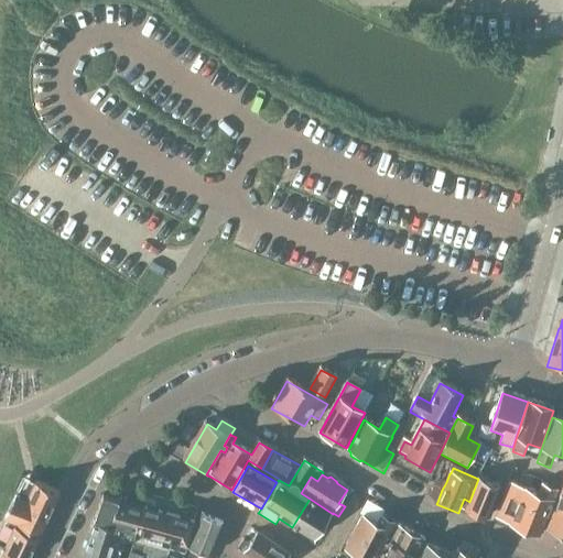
[(464,499),(459,510),(486,521),(500,489),(478,479),(469,502),(464,499)]
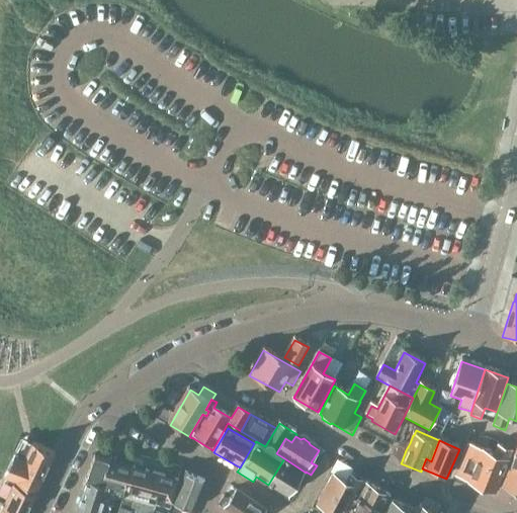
[(37,494),(55,455),(31,445),(24,460),(16,456),(5,479),(37,494)]
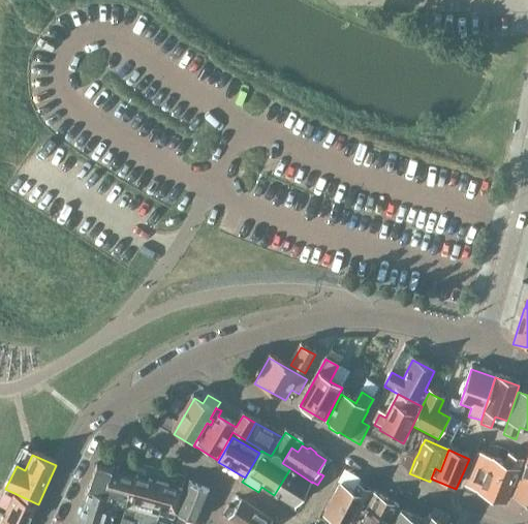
[(492,461),(478,455),(465,489),(505,505),(523,461),(508,456),(504,465),(492,460),(492,461)]
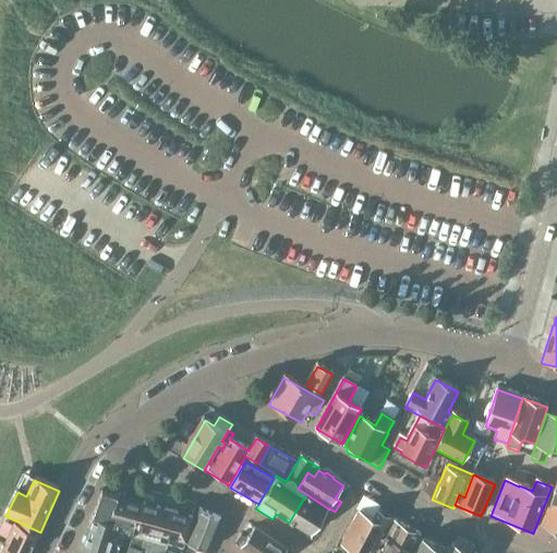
[(430,482),(424,494),(433,497),(437,485),(431,482),(430,482)]
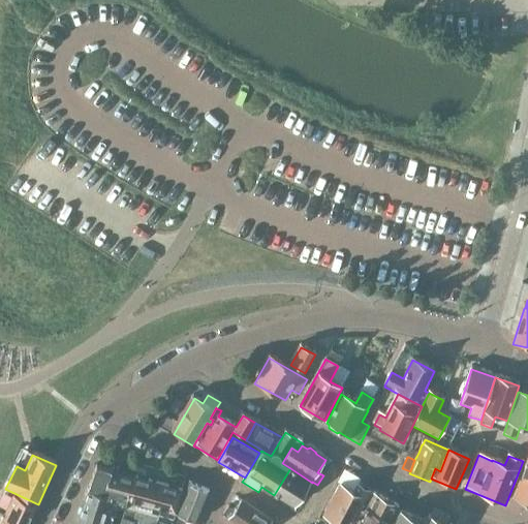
[(527,458),(513,500),(527,505),(527,458)]
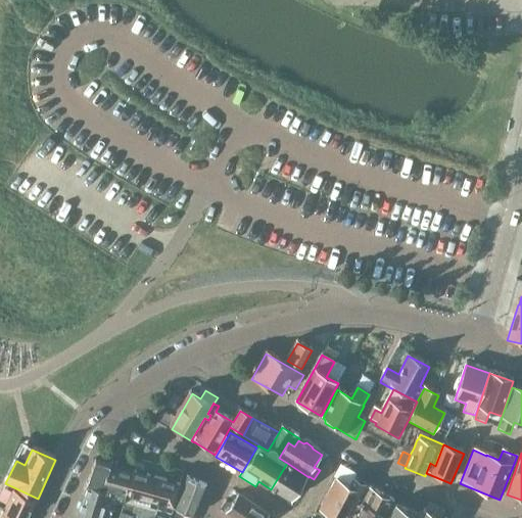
[(124,504),(133,473),(110,467),(95,461),(87,485),(87,486),(108,493),(113,502),(115,502),(124,504)]
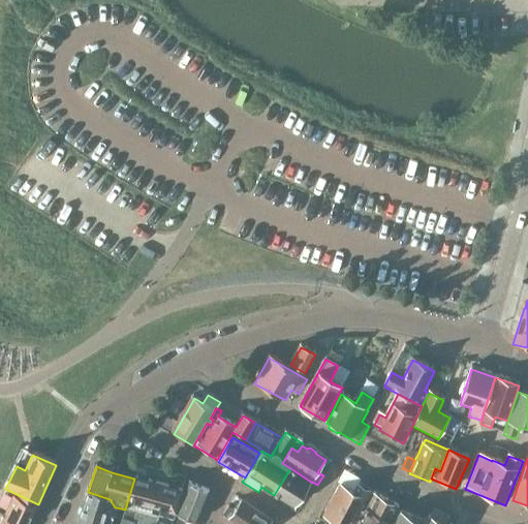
[(290,468),(274,495),(294,509),(311,483),(290,468)]
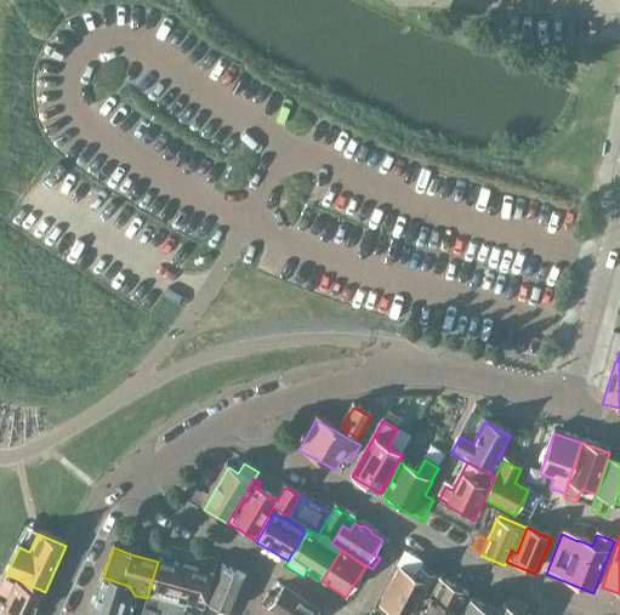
[(214,578),(158,562),(147,598),(148,598),(161,602),(185,608),(188,599),(205,604),(214,578)]
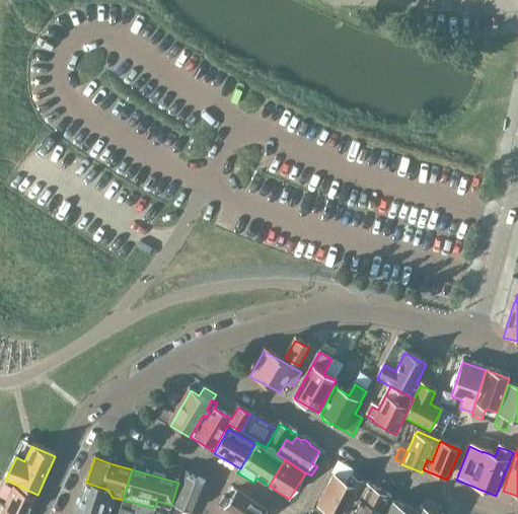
[(185,475),(172,505),(171,513),(183,513),(185,511),(190,513),(195,513),(206,484),(185,475)]
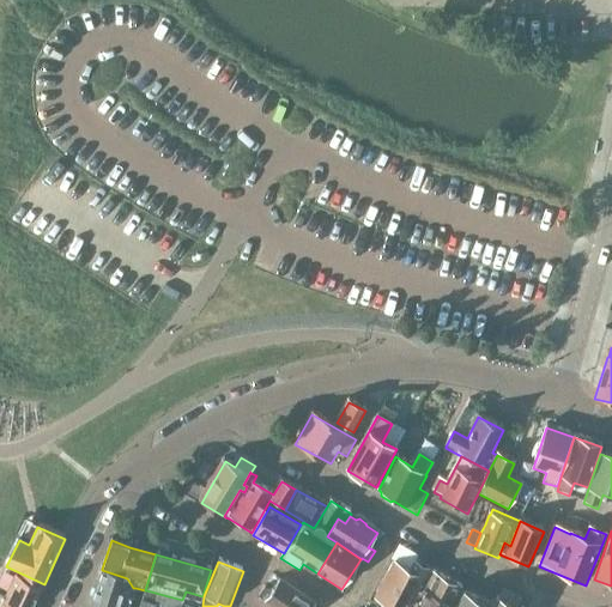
[(417,593),(428,571),(429,569),(416,562),(411,571),(394,563),(375,600),(387,606),(410,606),(411,605),(413,606),(416,606),(422,595),(417,593)]
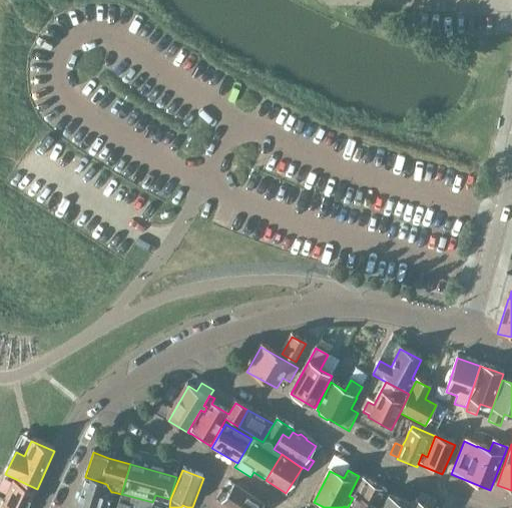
[(106,484),(85,477),(75,507),(108,507),(113,492),(111,492),(106,484)]
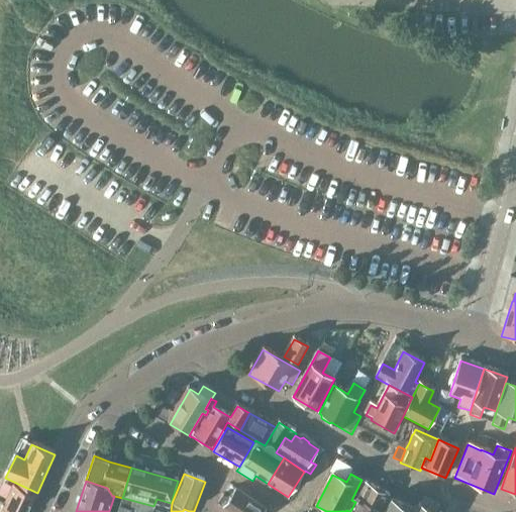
[(390,497),(360,482),(351,500),(355,502),(355,503),(357,499),(381,511),(383,511),(390,497)]
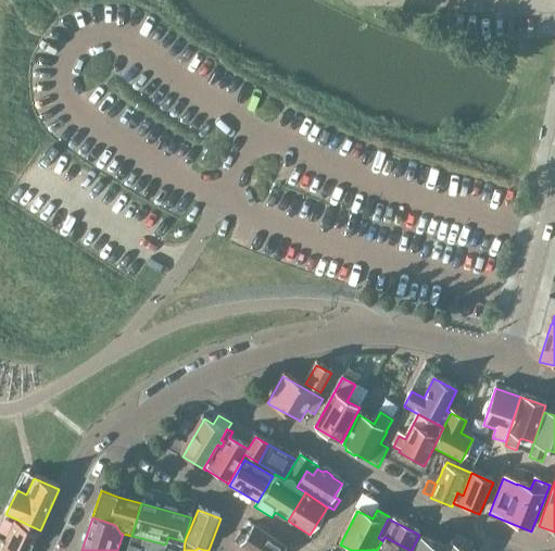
[(0,539),(0,550),(30,550),(39,534),(14,522),(4,541),(0,539)]
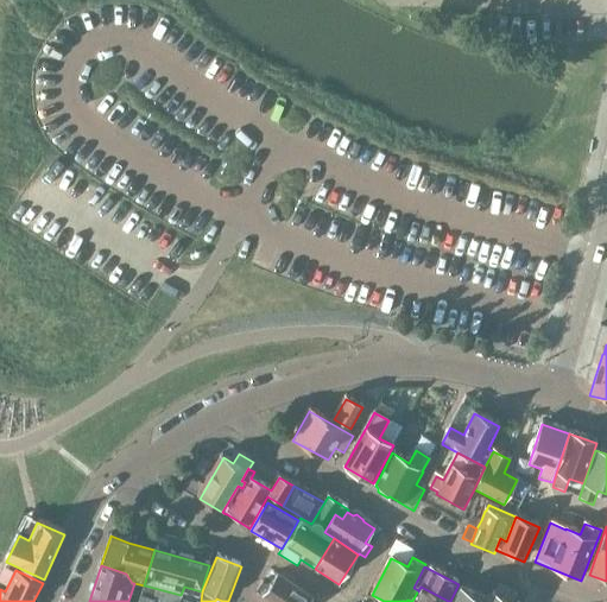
[(270,589),(263,599),(266,601),(313,601),(278,577),(270,589)]
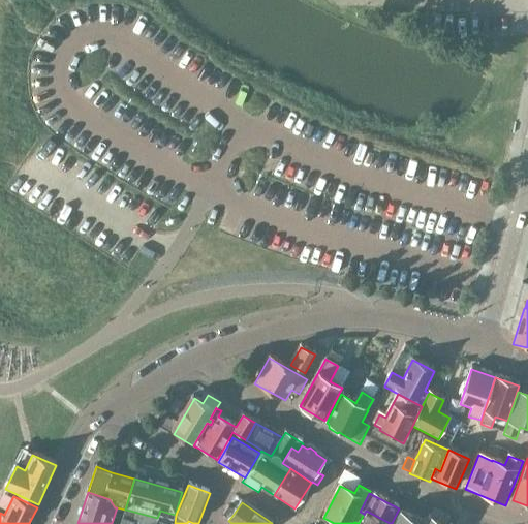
[(434,510),(427,523),(443,523),(439,521),(442,514),(434,510)]
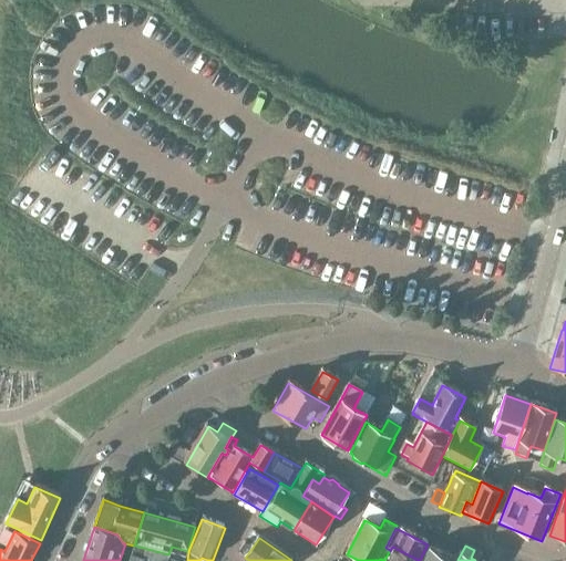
[(392,547),(390,551),(386,560),(418,560),(392,547)]
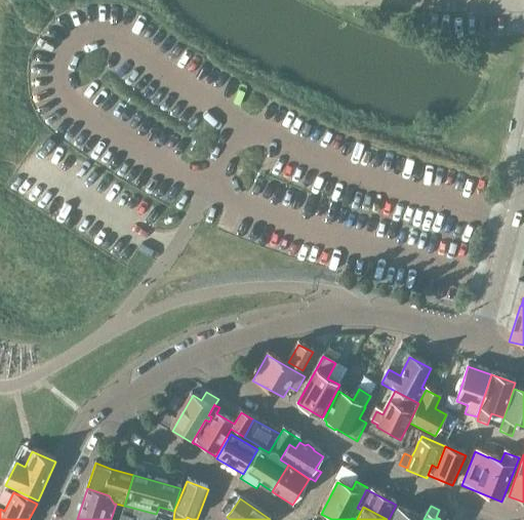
[(418,519),(398,508),(393,519),(418,519)]
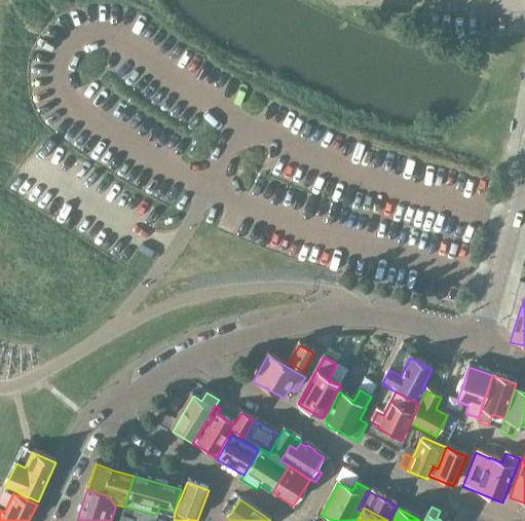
[(134,520),(154,520),(156,515),(137,510),(134,520)]
